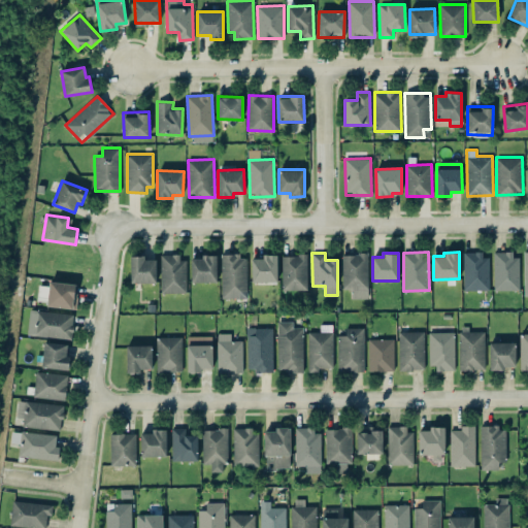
[(490,290),(489,253),(464,253),(464,290),(490,290)]
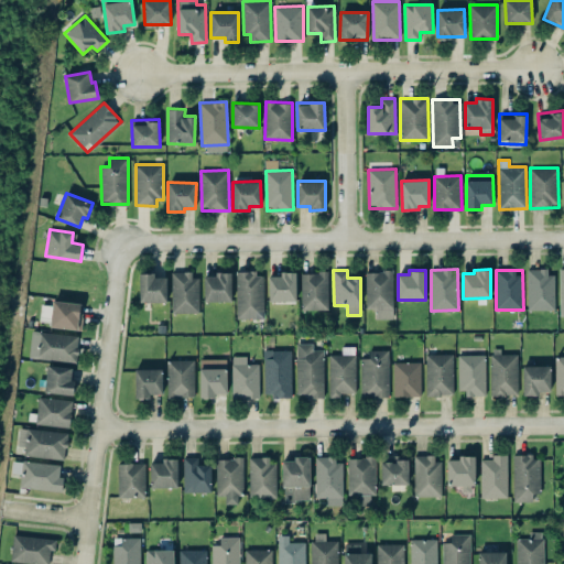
[(528,310),(554,310),(554,270),(528,270),(528,310)]
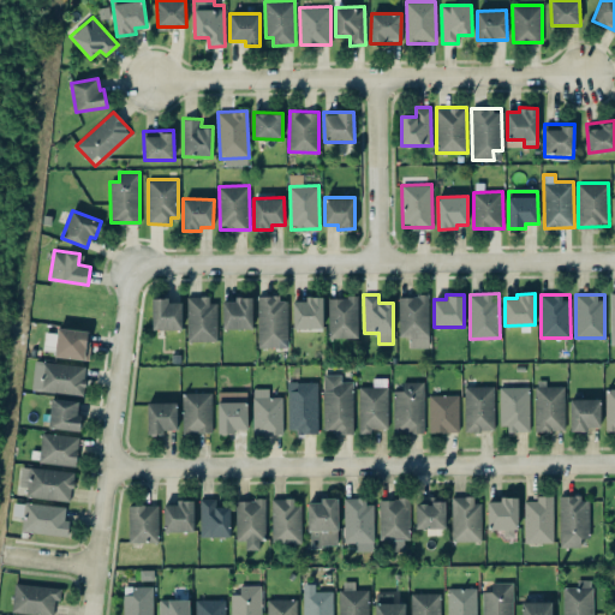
[(293,302),(293,328),(323,328),(322,296),(305,297),(305,300),(293,302)]
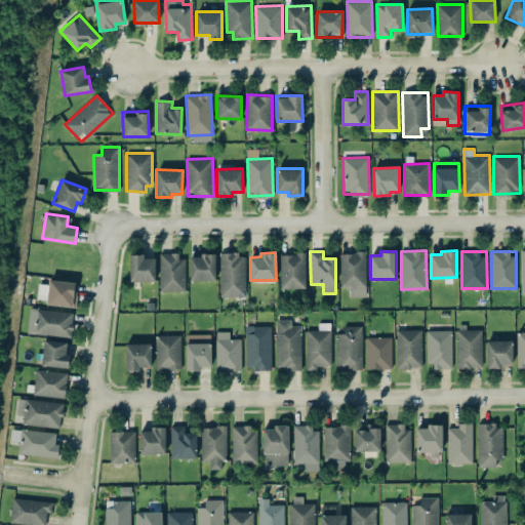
[(340,252),(340,287),(350,287),(350,296),(365,296),(366,252),(340,252)]
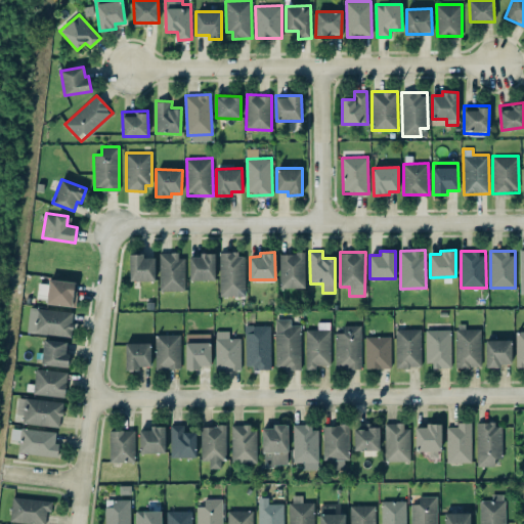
[(220,296),(246,295),(246,253),(220,253),(220,296)]
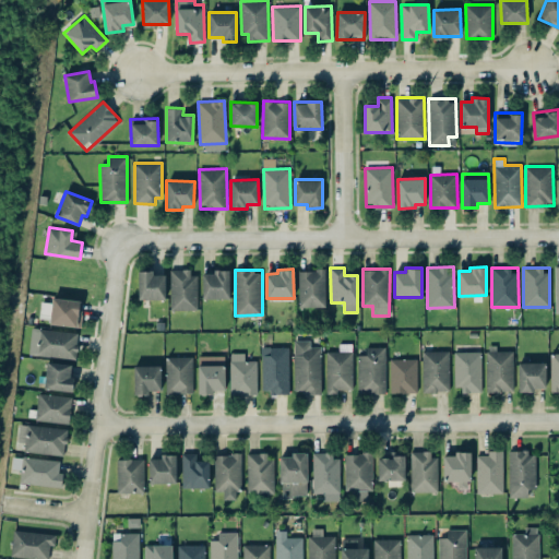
[(325,307),(325,270),(299,270),(298,307),(325,307)]
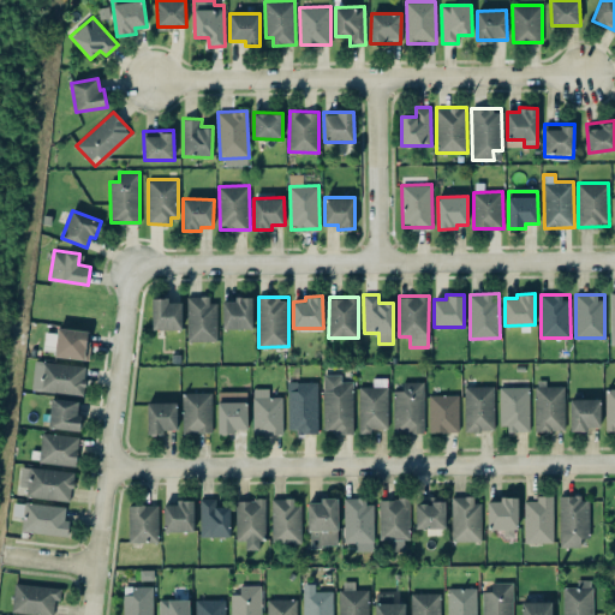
[(181,302),(169,302),(169,298),(151,298),(153,329),(183,328),(181,302)]
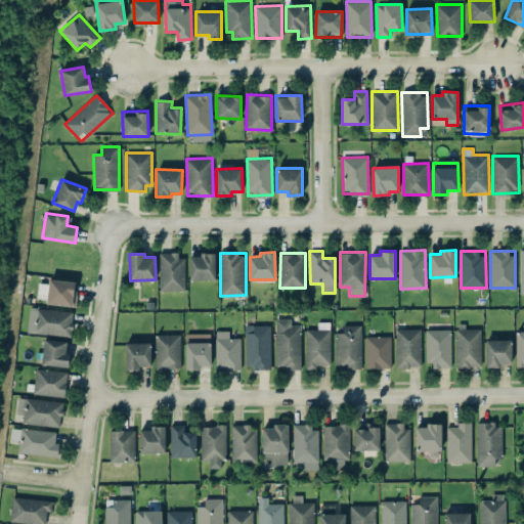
[(184,254),(160,254),(160,291),(185,290),(184,254)]
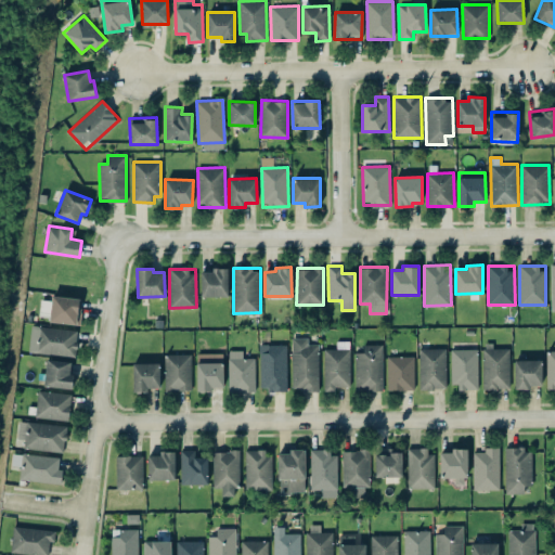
[(228,269),(201,269),(201,296),(228,296),(228,269)]
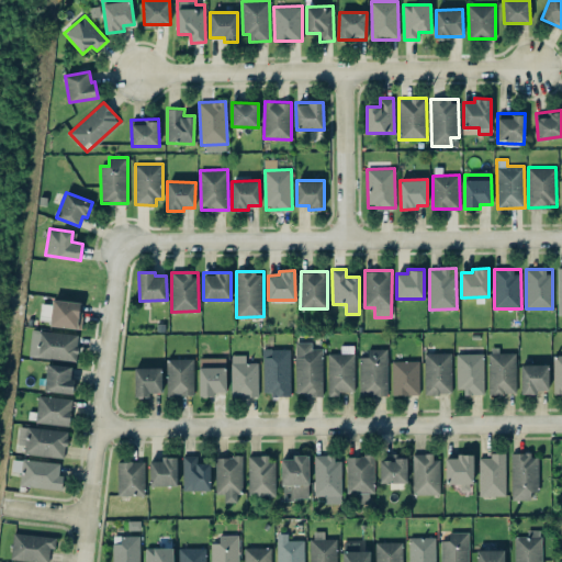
[(83,302),(52,299),(49,326),(80,329),(83,302)]
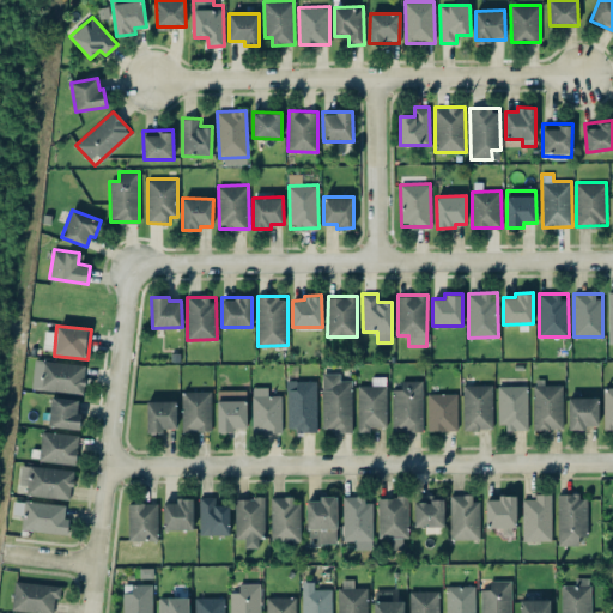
[(31,388),(83,394),(86,364),(35,358),(31,388)]
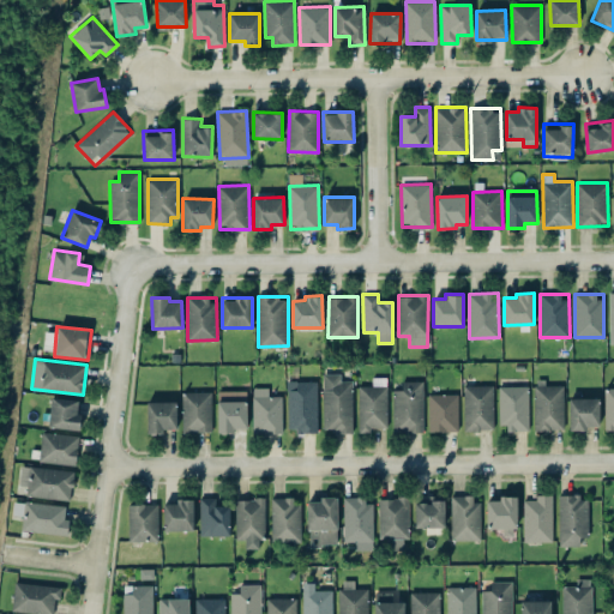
[(353,432),(353,380),(341,380),(341,373),(324,373),(323,432),(353,432)]
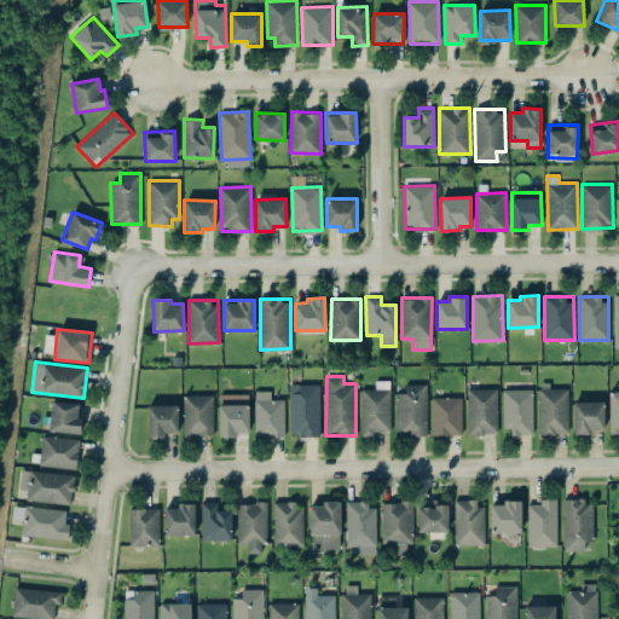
[(362,389),(362,437),(374,435),(374,431),(391,431),(391,380),(375,380),(375,388),(362,389)]
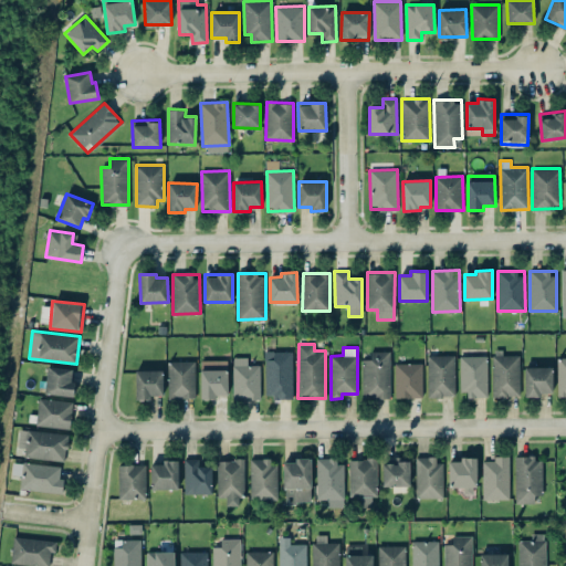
[(520,355),(503,355),(503,349),(492,349),(493,397),(520,396),(520,355)]
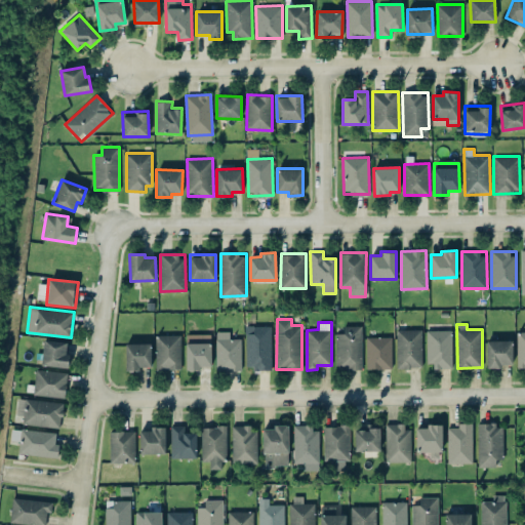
[(272,368),(271,325),(245,326),(246,369),(272,368)]
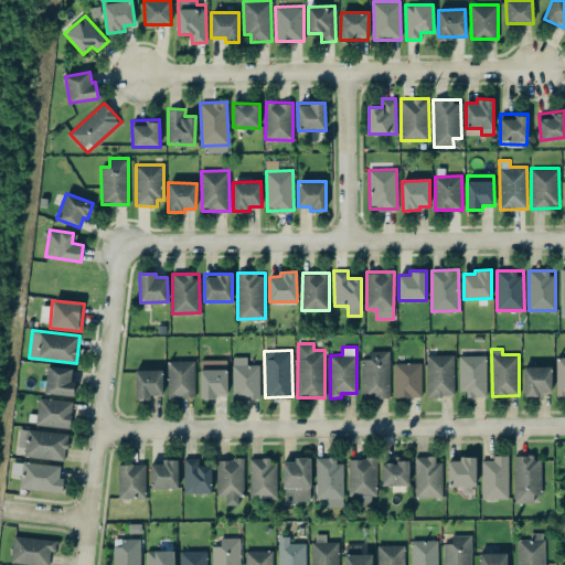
[(388,350),(370,351),(371,359),(362,359),(362,397),(390,397),(388,350)]
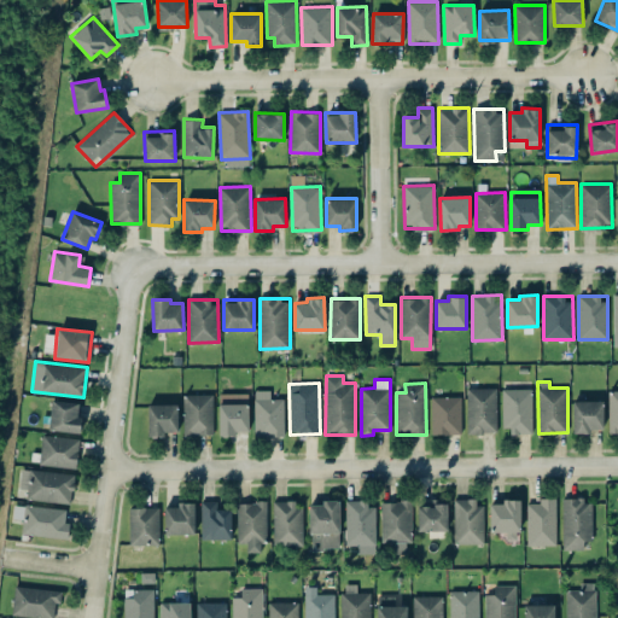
[(497,432),(497,388),(467,388),(467,432),(497,432)]
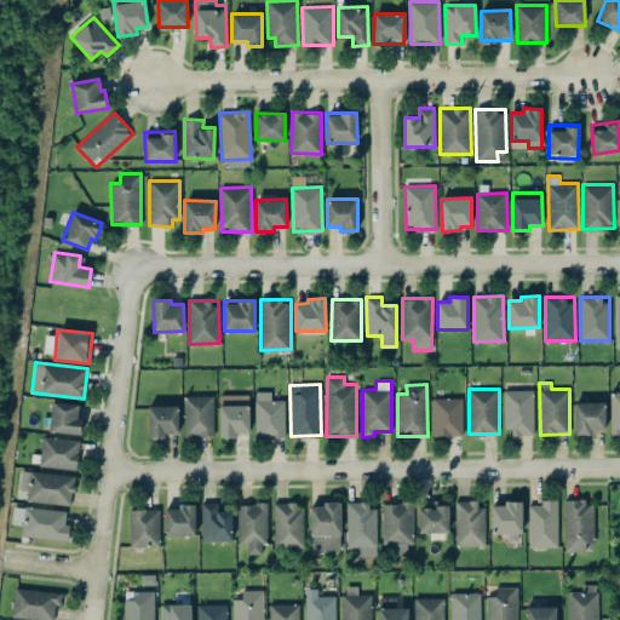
[(286,437),(285,399),(271,399),(271,390),(256,390),(256,437),(286,437)]
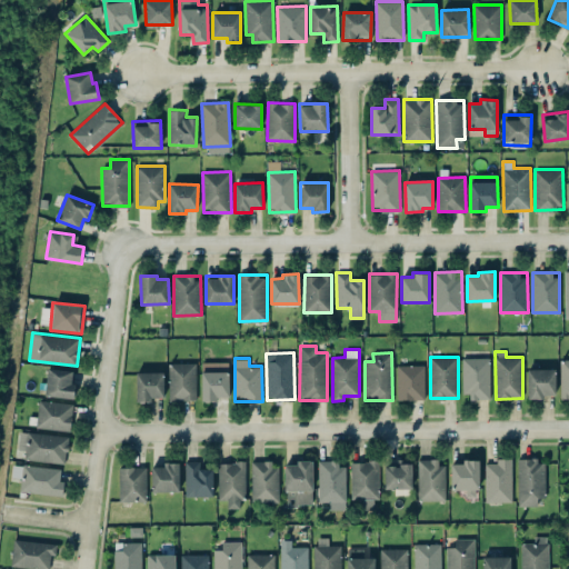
[(462,398),(490,398),(490,358),(462,358),(462,398)]
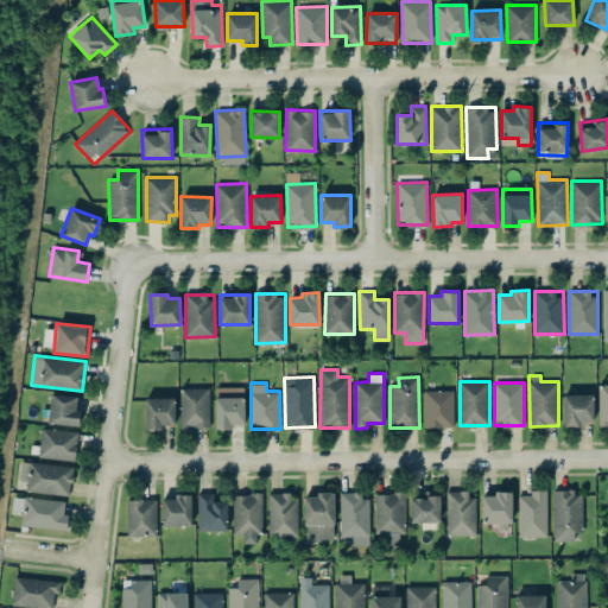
[(210,388),(182,387),(181,428),(209,428),(210,388)]
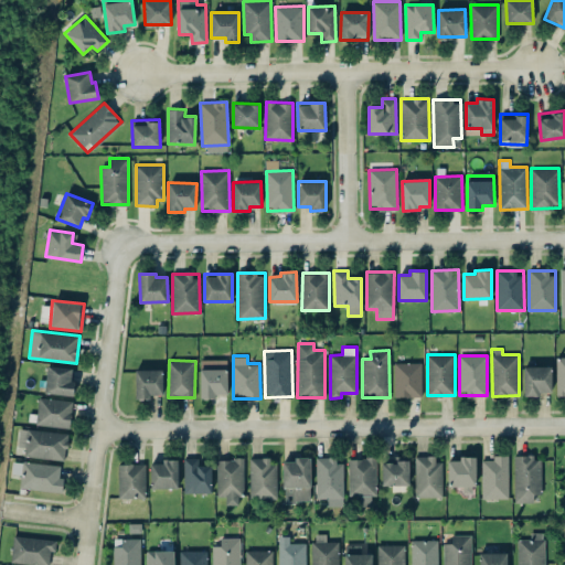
[(227,360),(200,360),(200,396),(227,395),(227,360)]
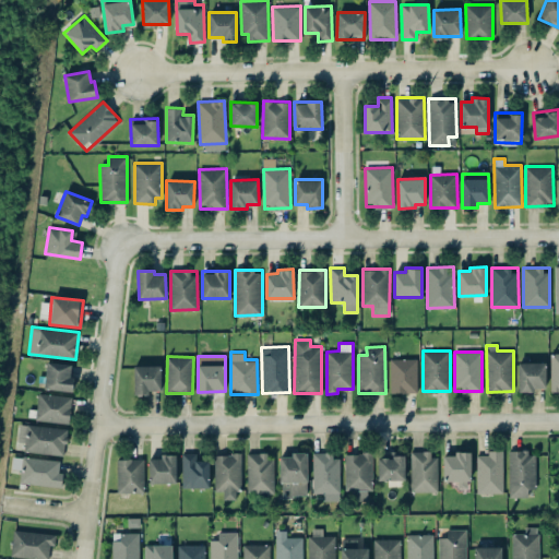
[(390,393),(417,392),(417,358),(390,359),(390,393)]
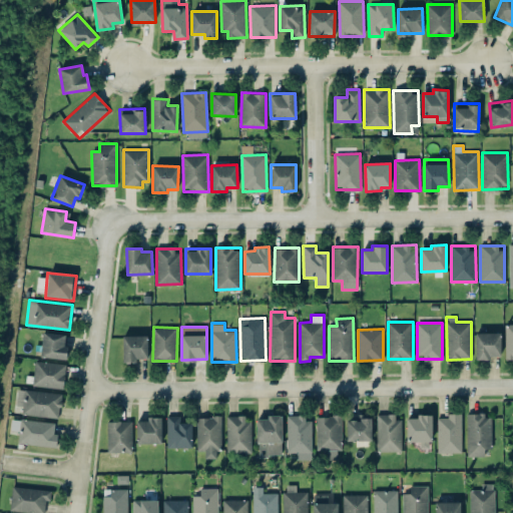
[(64,360),(68,335),(43,332),(40,356),(64,360)]
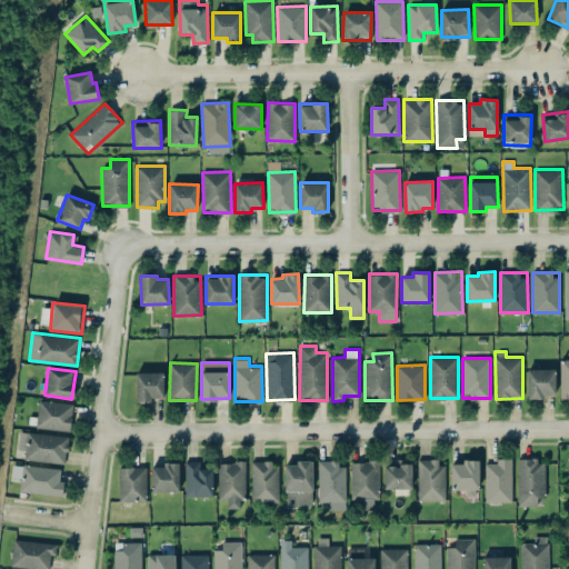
[(556,397),(556,368),(527,369),(528,397),(556,397)]
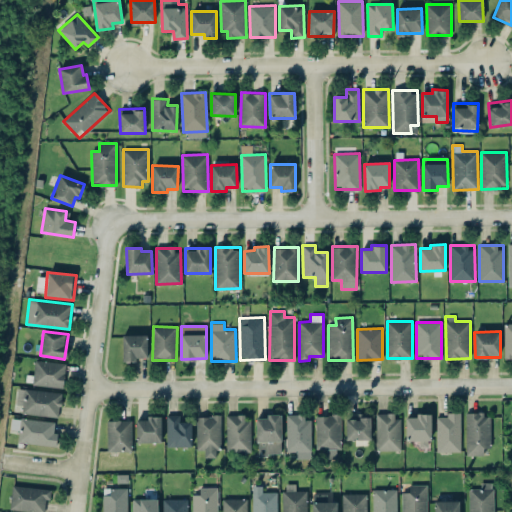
[(147,334),(122,334),(123,360),(147,359),(147,334)]
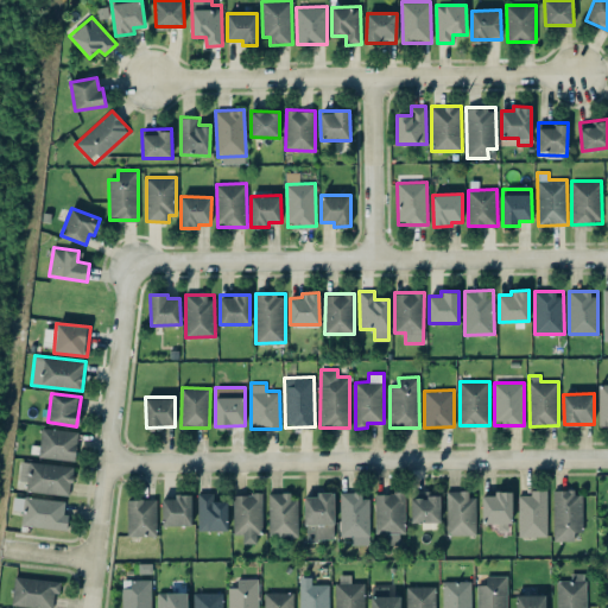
[(78,432),(43,426),(38,456),(74,461),(78,432)]
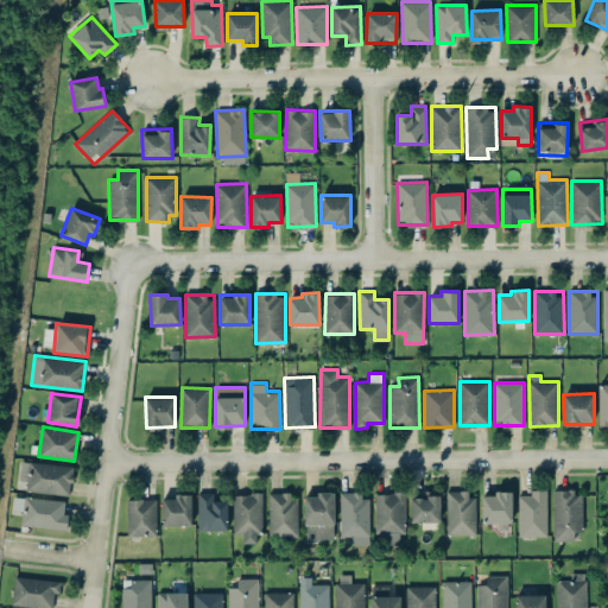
[(70,495),(74,466),(20,460),(18,481),(27,481),(26,491),(70,495)]
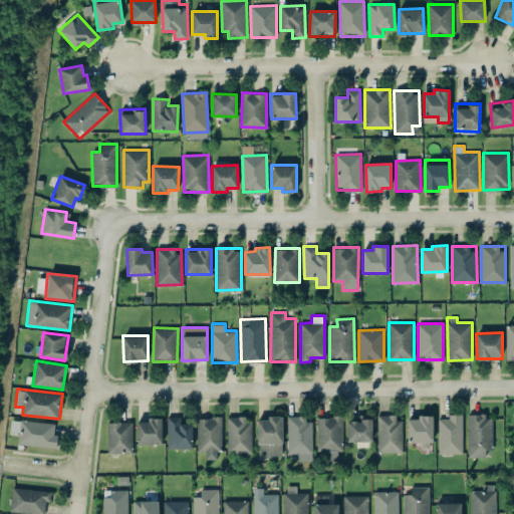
[(372,441),(371,415),(358,415),(358,420),(347,421),(347,441),(372,441)]
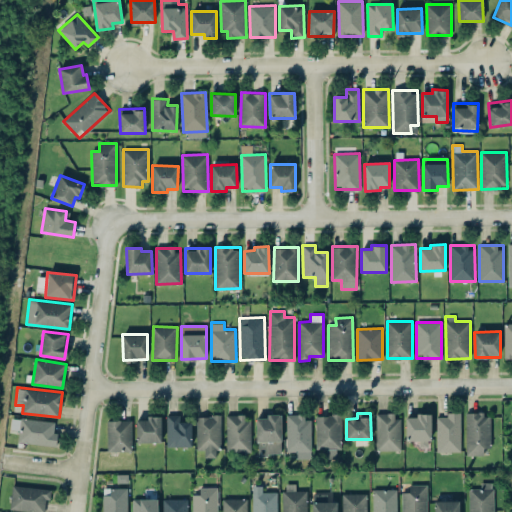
[(406,417),(405,440),(431,440),(431,413),(416,413),(416,417),(406,417)]
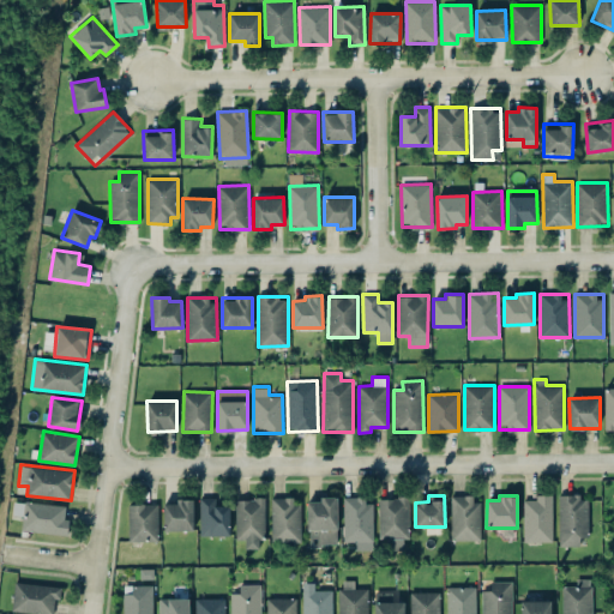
[(552,495),(535,495),(535,499),(523,499),(524,542),(553,541),(552,495)]
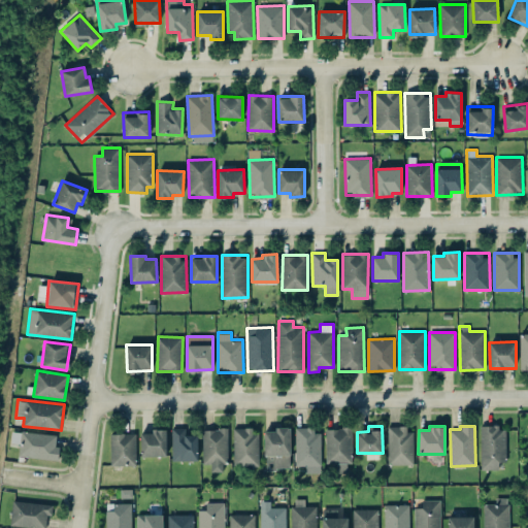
[(506,426),(481,426),(480,469),(498,469),(499,461),(505,462),(506,426)]
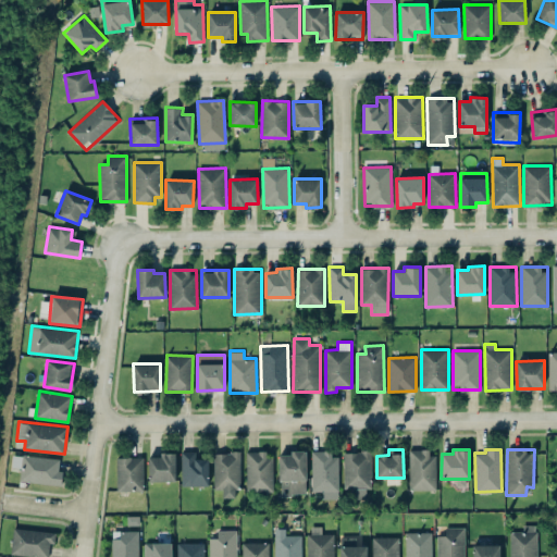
[(195,450),(181,452),(182,486),(209,485),(208,458),(195,459),(195,450)]
